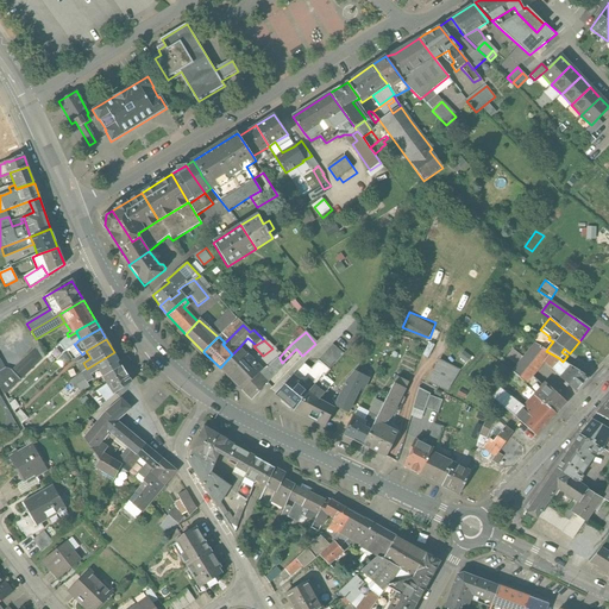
[(333,344),(320,360),(331,369),(344,355),(333,344)]
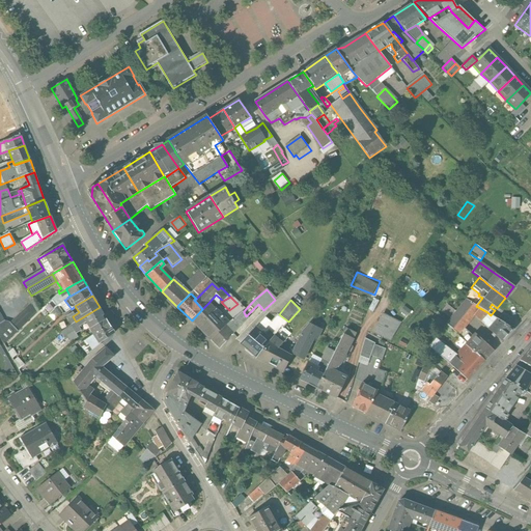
[(466,300),(456,311),(448,305),(443,312),(451,318),(447,325),(456,333),(458,334),(459,335),(464,329),(474,315),(480,322),(487,312),(476,306),(466,300)]
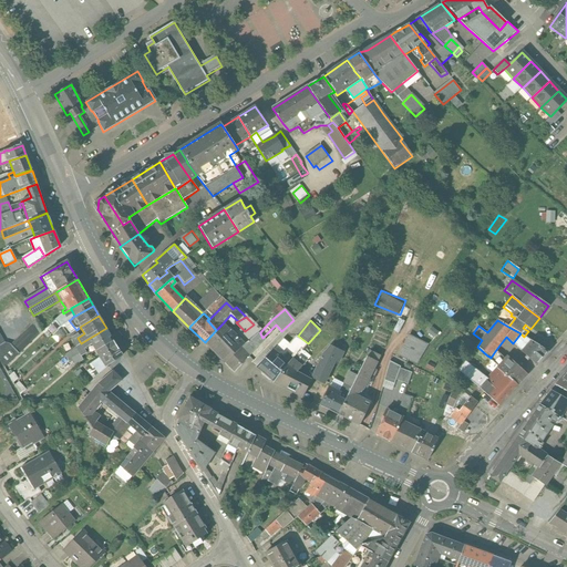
[(42,332),(37,321),(11,346),(6,344),(0,334),(0,358),(6,368),(42,332)]
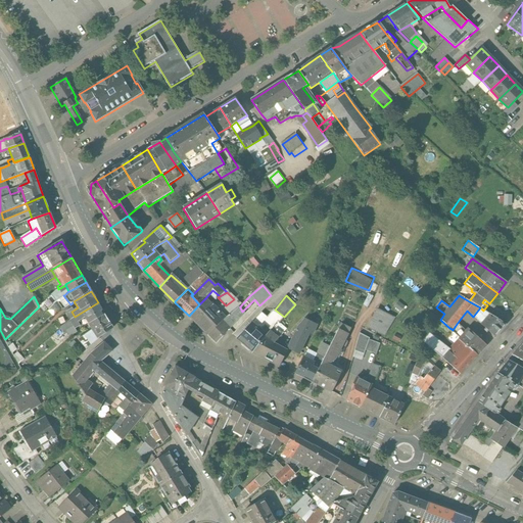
[(199,304),(189,316),(207,335),(222,322),(239,307),(240,307),(240,306),(234,299),(226,305),(223,302),(219,306),(216,303),(214,305),(210,302),(210,303),(205,298),(199,304)]
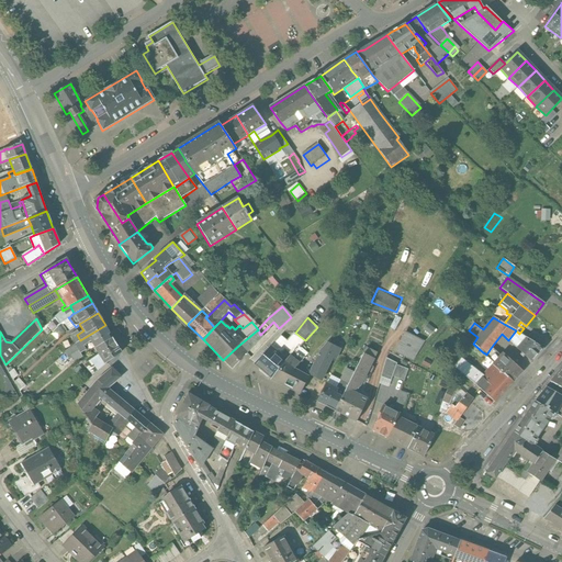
[(105,325),(80,340),(83,347),(91,341),(96,348),(112,338),(105,325)]
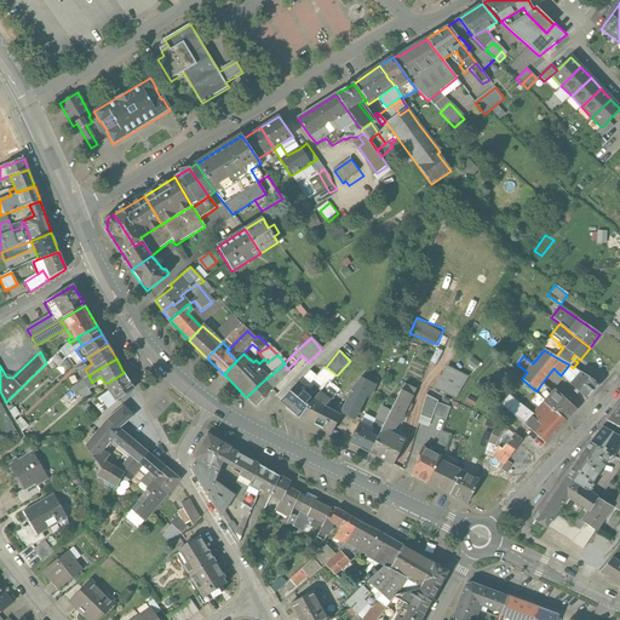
[(407,377),(420,382),(425,368),(412,363),(407,377)]
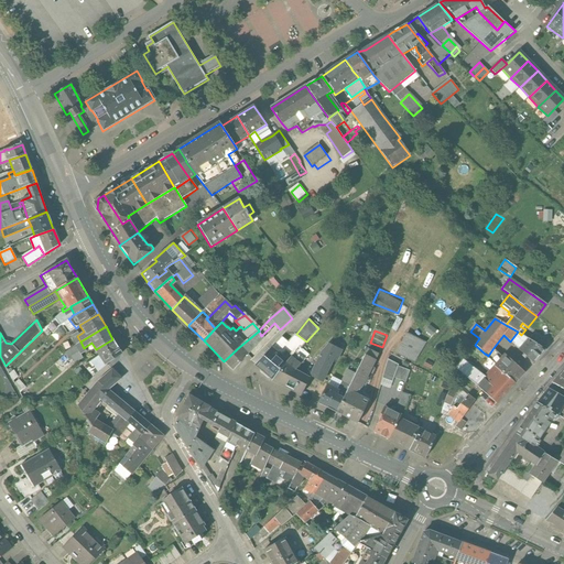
[(239,347),(224,361),(232,370),(247,355),(262,337),(261,336),(259,332),(258,332),(239,347)]
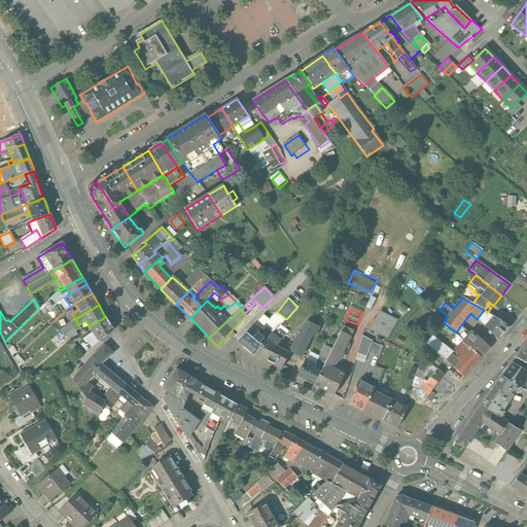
[(487,313),(484,310),(477,319),(484,326),(484,327),(489,331),(487,334),(490,336),(491,334),(498,340),(508,327),(487,313)]
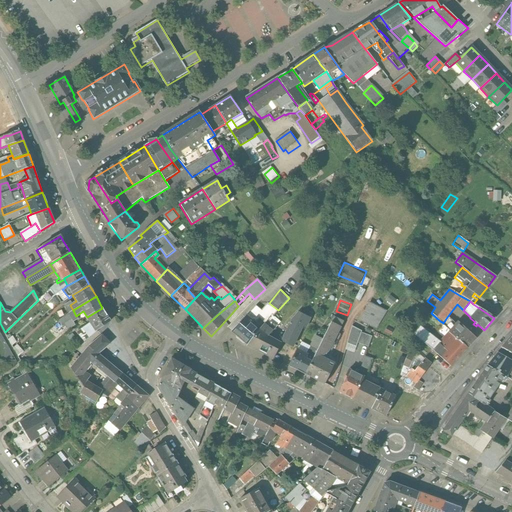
[(70,306),(67,302),(64,304),(69,313),(73,310),(70,305),(70,306)]
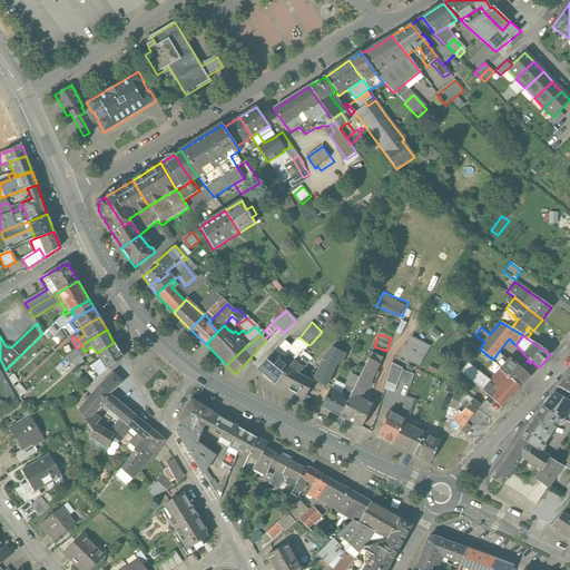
[(285,341),(257,369),(275,384),(284,372),(285,372),(287,367),(279,361),(283,356),(285,357),(286,357),(290,354),(295,359),(303,351),(304,352),(310,345),(300,337),(298,336),(291,345),(285,341)]
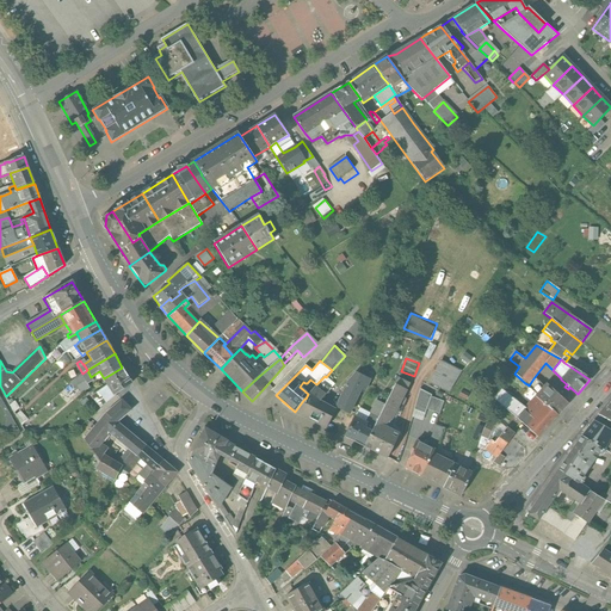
[(454,390),(463,369),(442,360),(432,382),(454,390)]
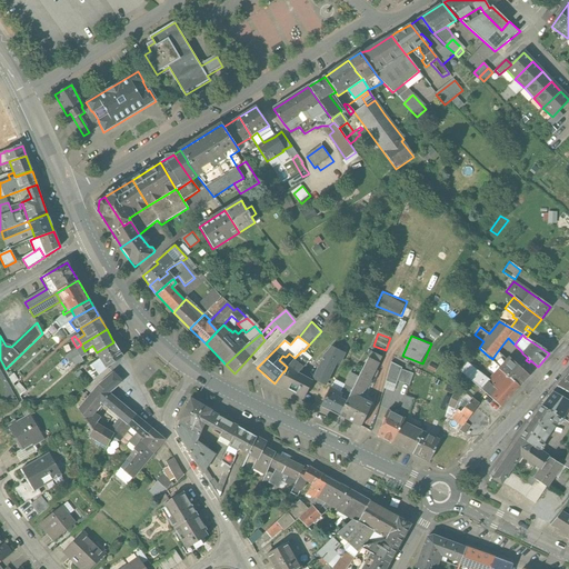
[(113,342),(97,352),(103,363),(106,368),(107,368),(122,357),(113,342)]
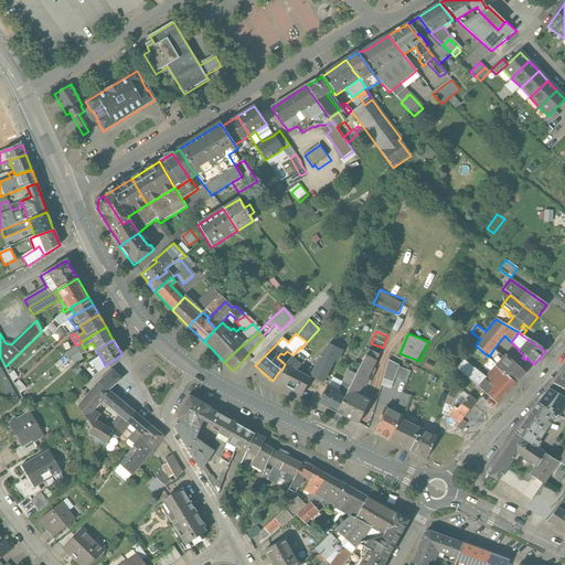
[(81,342),(76,345),(81,355),(87,354),(84,349),(81,342)]
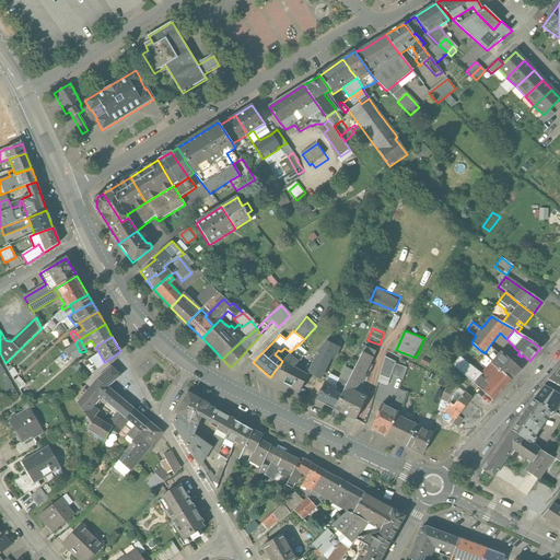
[(329,340),(321,350),(331,357),(335,358),(339,349),(330,345),(331,341),(329,340)]
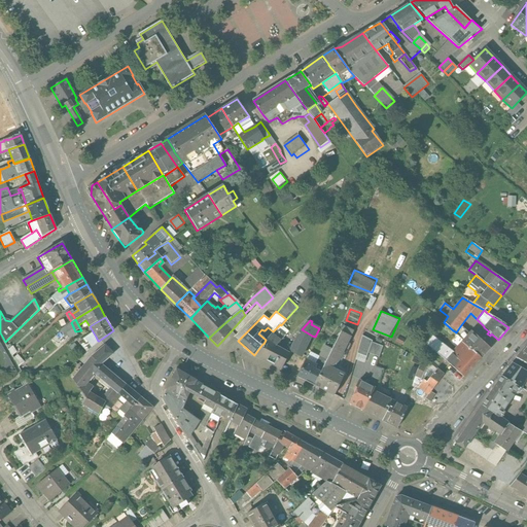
[(444,322),(426,344),(440,355),(447,347),(443,344),(453,330),(444,322)]
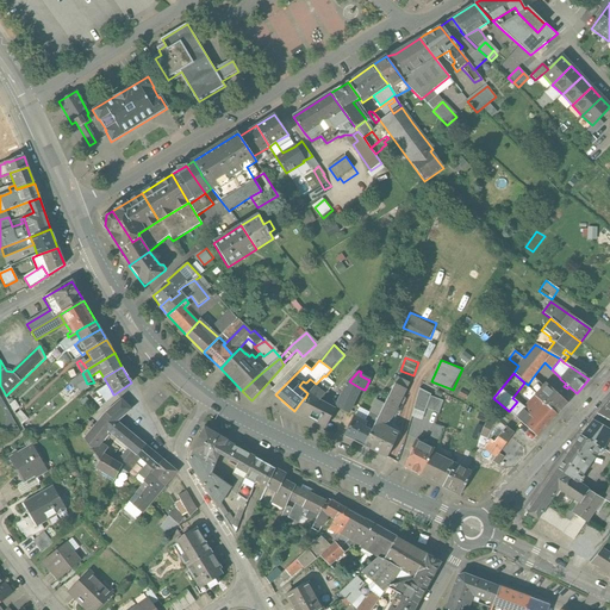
[(307,393),(305,398),(304,398),(294,411),(325,427),(335,409),(319,400),(335,385),(325,377),(324,375),(316,384),(307,393)]
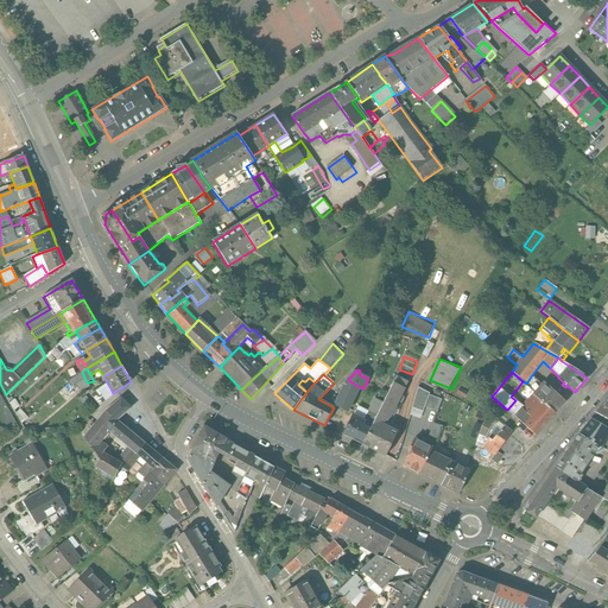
[(542,386),(531,377),(526,384),(525,385),(534,393),(534,394),(542,386)]
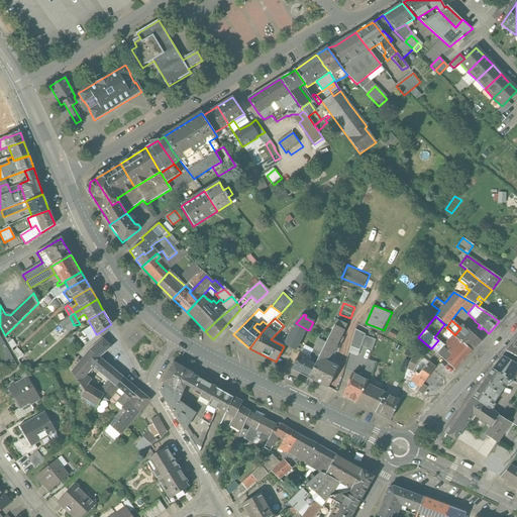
[(306,329),(296,323),(286,343),(296,349),(306,329)]
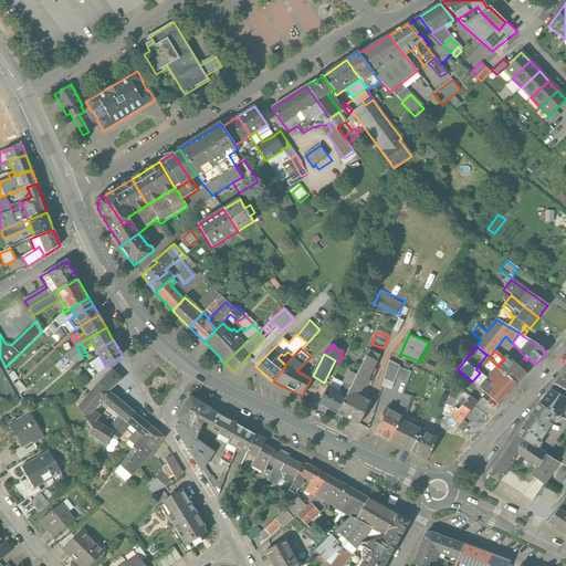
[(356,376),(348,392),(355,396),(364,388),(377,362),(366,356),(356,376)]
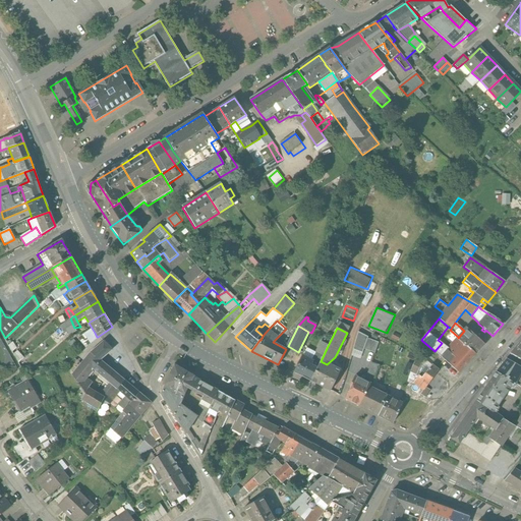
[(484,345),(466,329),(464,331),(458,338),(458,337),(457,339),(475,355),(484,345)]
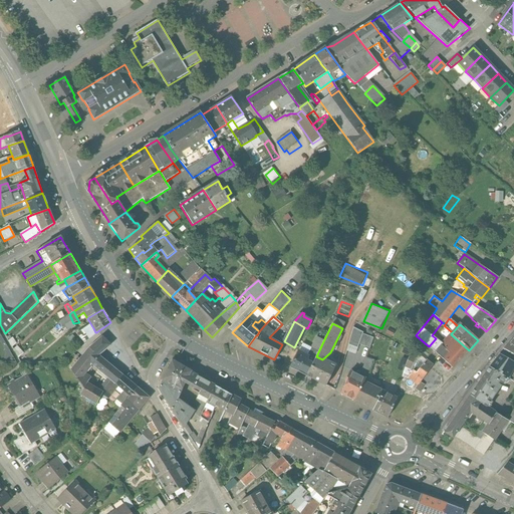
[(363,332),(353,327),(347,344),(358,348),(359,344),(369,348),(373,338),(362,334),(363,332)]
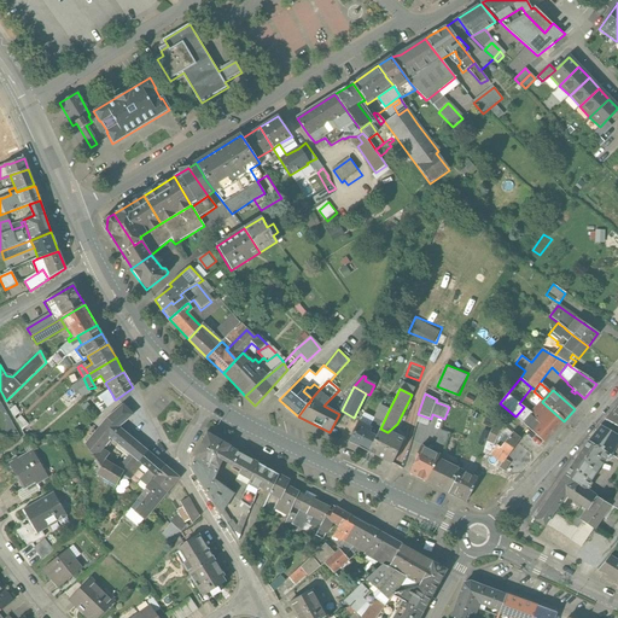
[(112,395),(94,408),(97,412),(99,409),(103,413),(117,401),(116,400),(115,400),(112,395)]
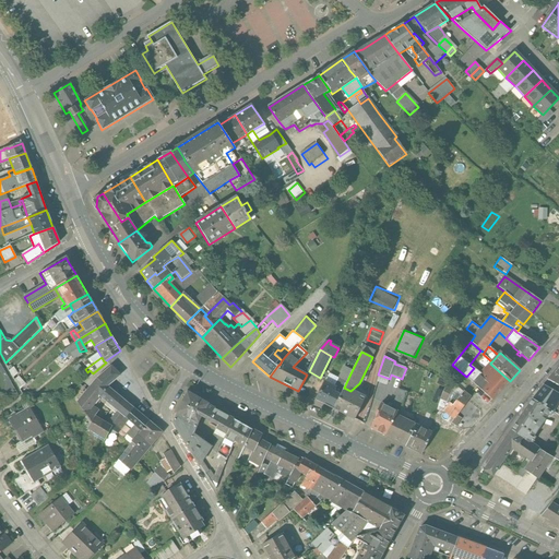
[(490,364),(473,383),(491,401),(510,381),(490,364)]
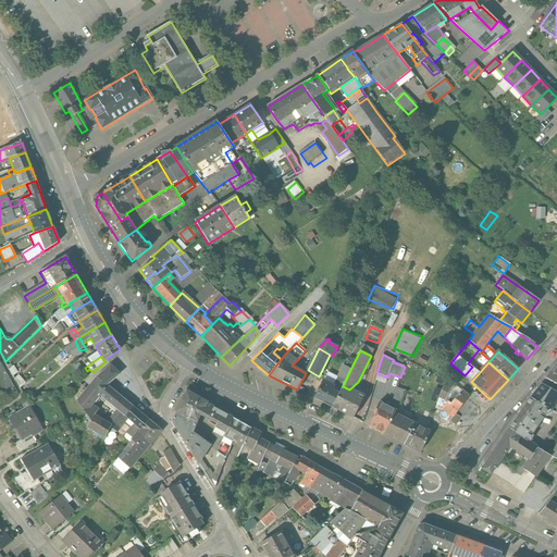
[(78,400),(76,403),(85,413),(91,405),(99,395),(107,385),(119,374),(111,366),(98,379),(78,400)]
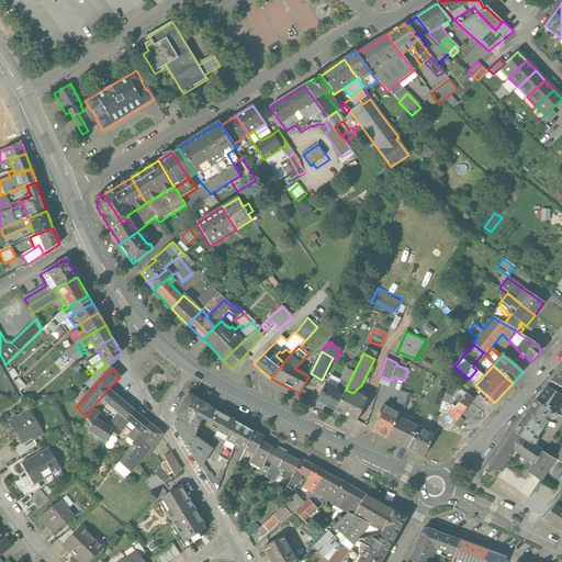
[(561,369),(551,382),(551,383),(561,389),(561,369)]
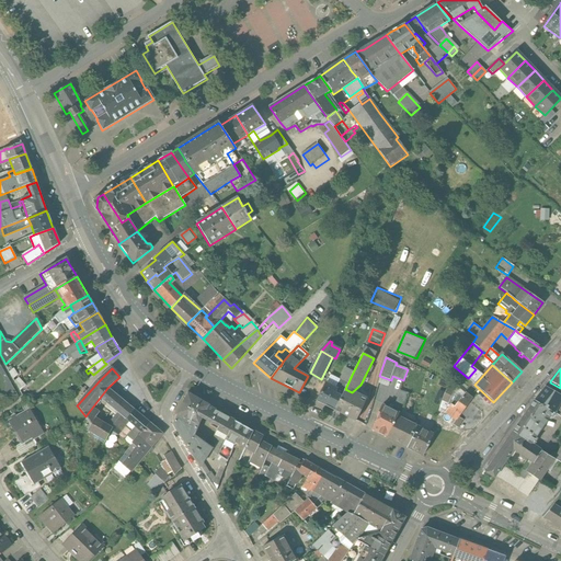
[(347,370),(339,387),(344,389),(345,389),(353,373),(347,370)]
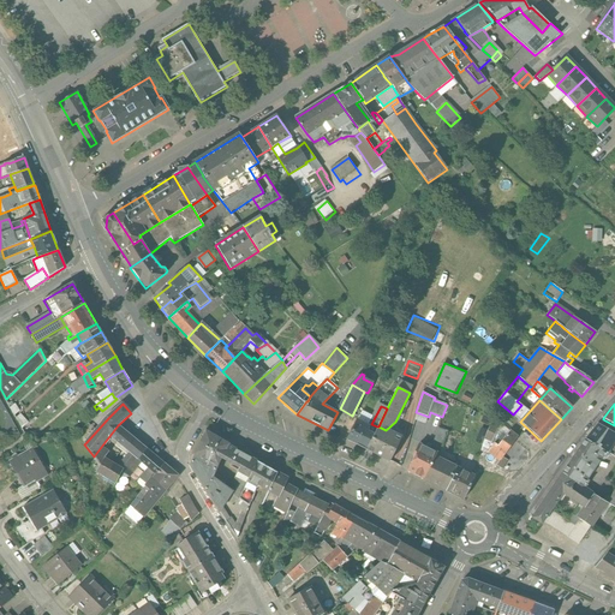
[(370,427),(357,421),(347,440),(366,451),(374,435),(368,431),(370,427)]
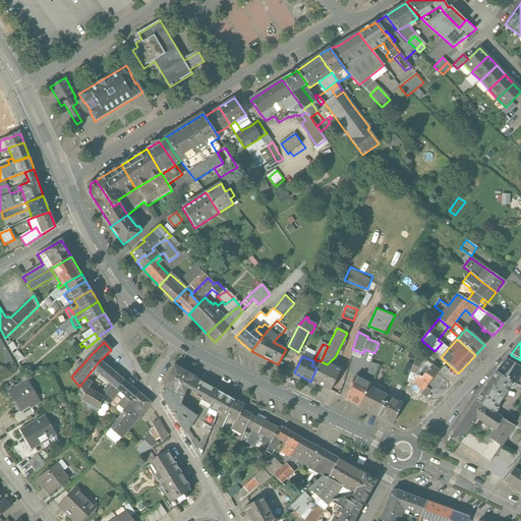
[(415,359),(410,371),(416,374),(417,371),(417,372),(422,361),(415,359)]
